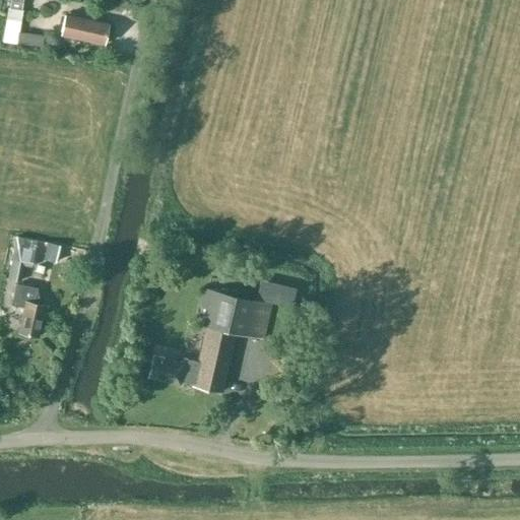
[(23,0),(11,0),(11,8),(9,8),(4,43),(18,45),(18,43),(43,47),(44,36),(21,31),(24,10),(22,10),(23,0)]
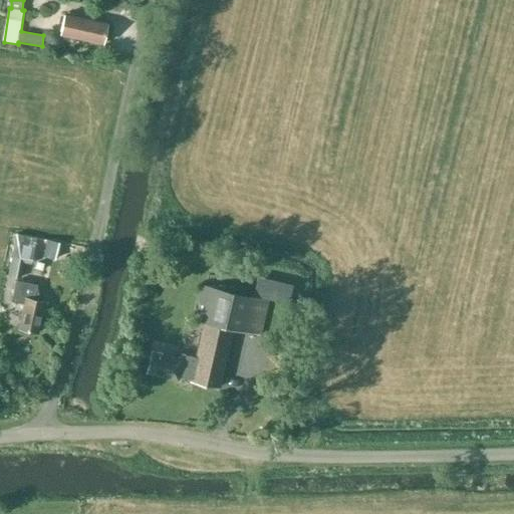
[(102,43),(106,24),(64,14),(60,34),(102,43)]
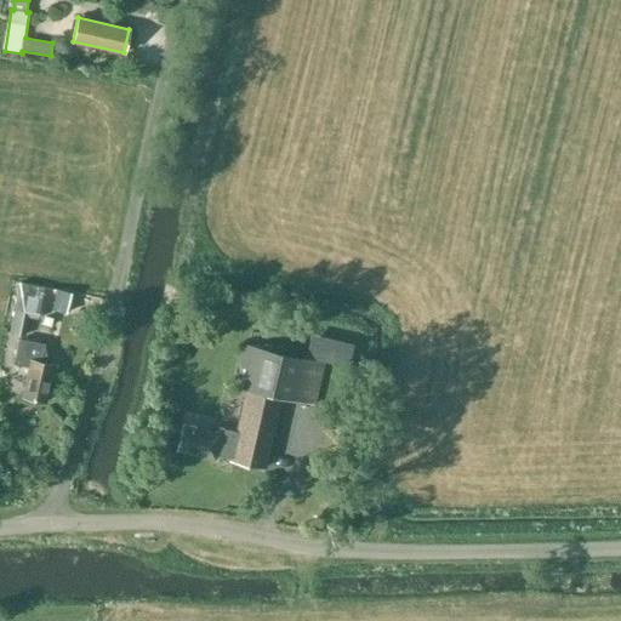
[(102,298),(74,292),(69,311),(98,317),(102,298)]
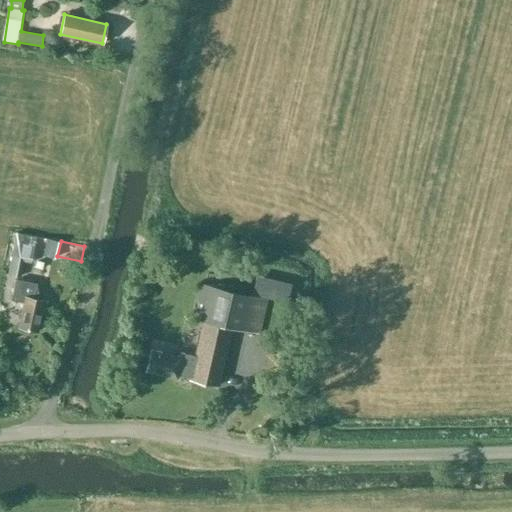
[(34,250),(14,246),(8,274),(22,277),(25,262),(31,263),(34,250)]
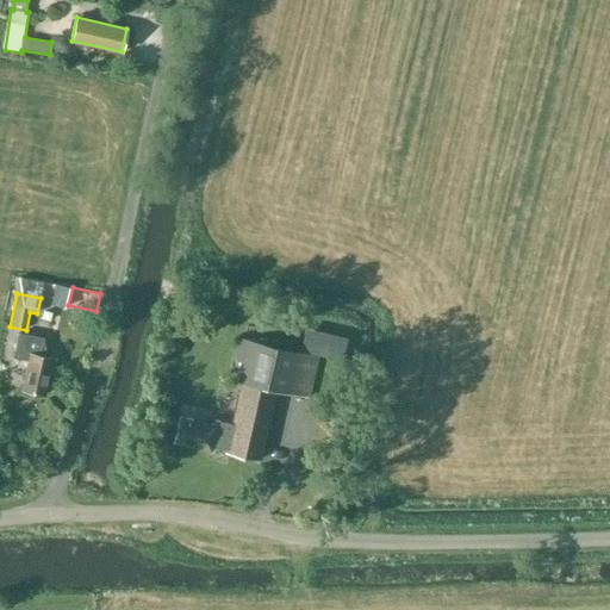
[(41,307),(37,322),(51,325),(55,311),(41,307)]
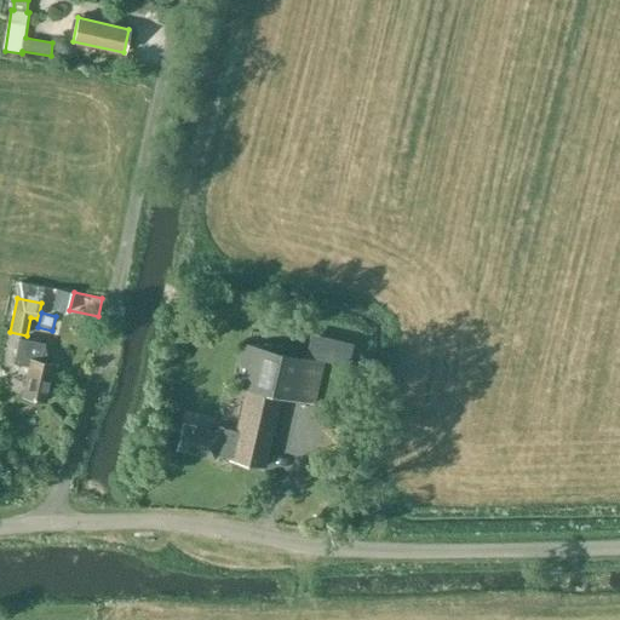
[(41,361),(45,344),(18,338),(13,362),(28,366),(22,397),(45,402),(53,363),(41,361)]
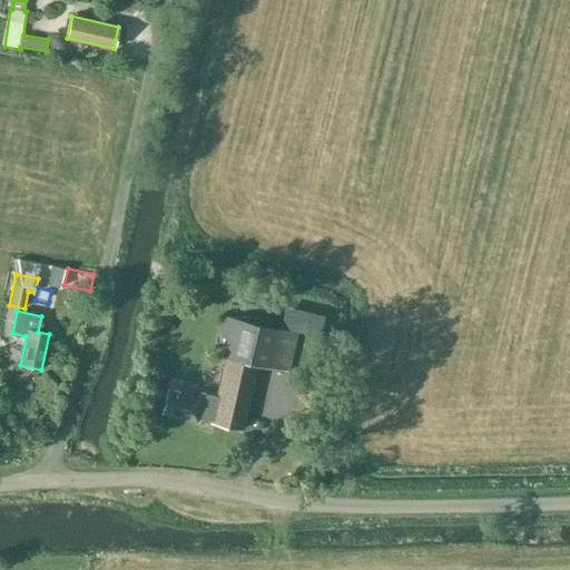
[(287,372),(296,332),(224,316),(215,356),(226,359),(218,395),(202,392),(200,397),(167,390),(161,414),(195,421),(196,416),(212,420),(212,423),(242,430),(256,364),(287,372)]
